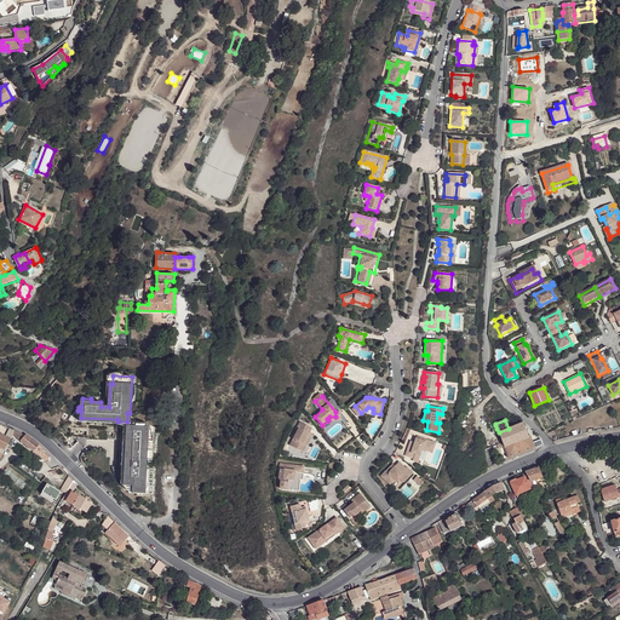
[(139,423),(127,422),(126,430),(124,430),(122,440),(127,440),(125,468),(121,466),(121,472),(120,476),(125,476),(124,484),(133,486),(133,491),(143,492),(143,482),(145,482),(147,469),(144,469),(145,451),(148,451),(149,432),(147,432),(147,425),(139,425),(139,423)]
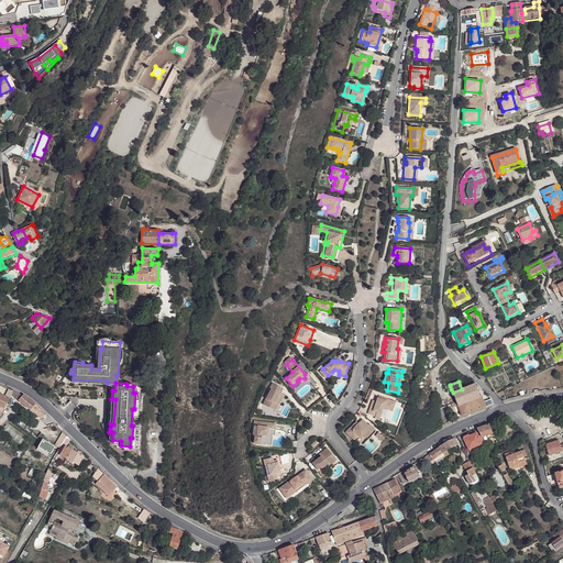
[(275,401),(280,392),(283,388),(272,383),(269,387),(271,388),(263,404),(275,410),(278,404),(275,401)]
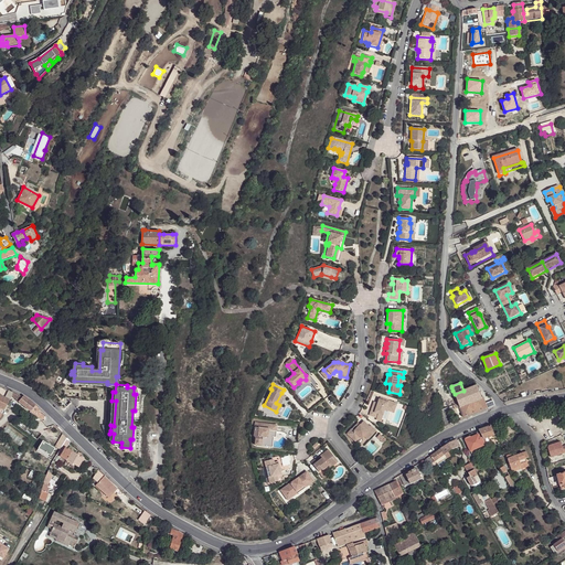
[(481,398),(477,385),(464,391),(455,394),(464,417),(494,405),(493,401),(486,404),(482,397),(481,398)]
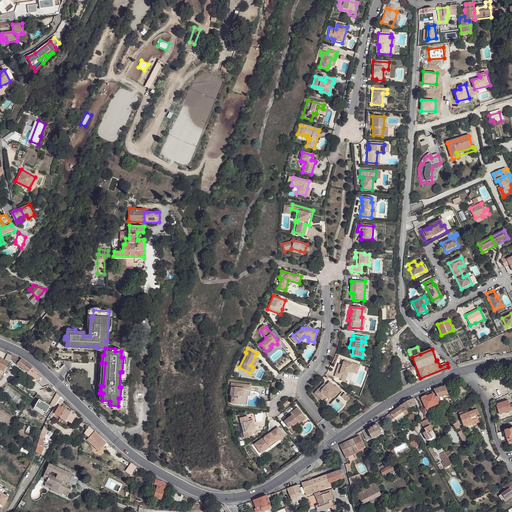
[(12,356),(0,351),(0,358),(8,363),(10,360),(12,356)]
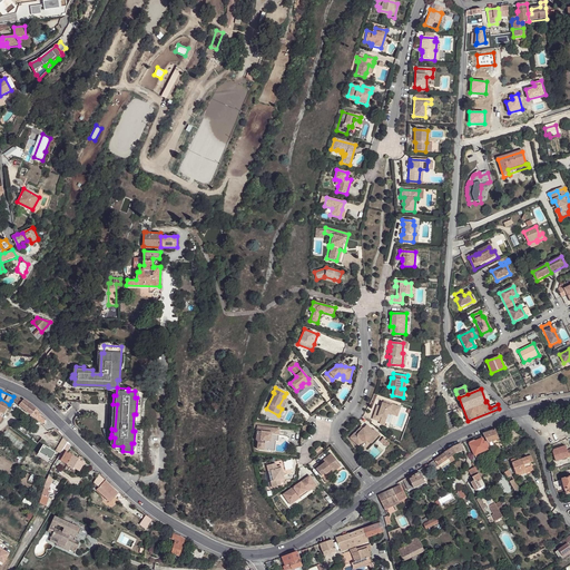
[(0,412),(3,414),(9,404),(0,399),(0,412)]
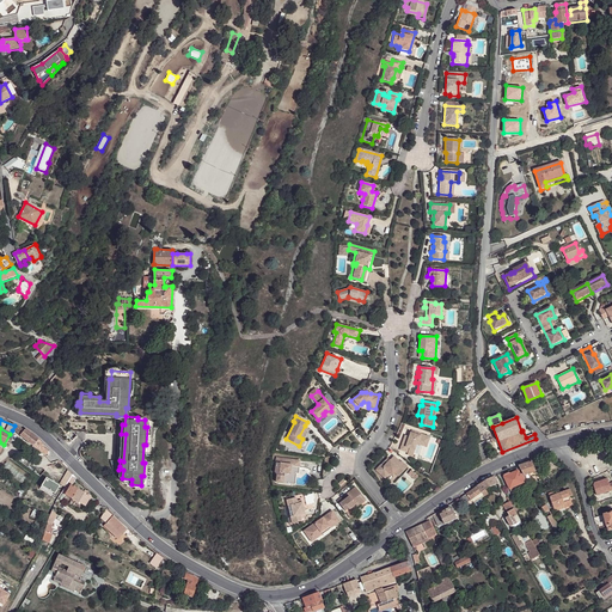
[(25,429),(24,430),(20,435),(38,451),(43,445),(43,444),(31,434),(31,432),(29,432),(25,429)]
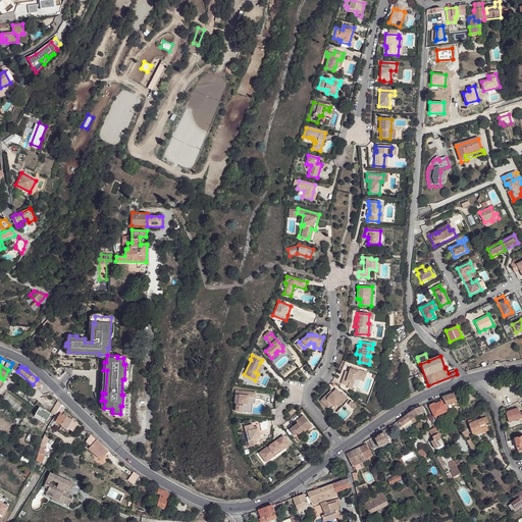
[(360,377),(359,379),(364,381),(367,372),(359,369),(358,371),(350,368),(349,372),(345,371),(344,374),(347,376),(346,378),(343,377),(341,383),(348,385),(347,387),(352,388),(356,378),(357,376),(360,377)]
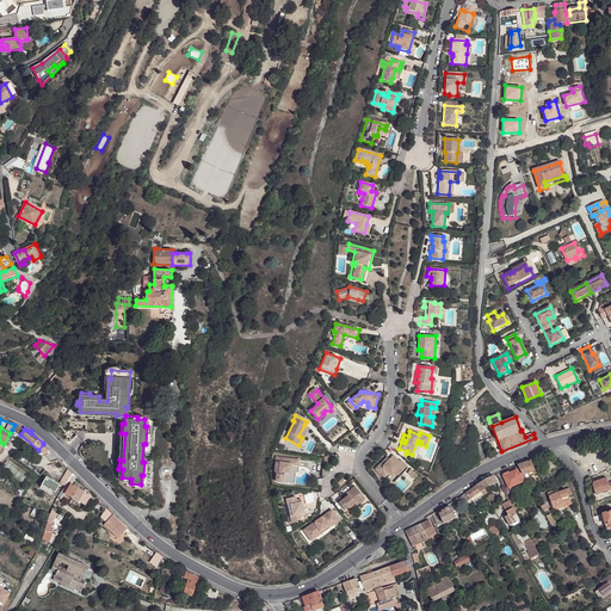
[(48,450),(43,444),(38,450),(44,455),(48,450)]
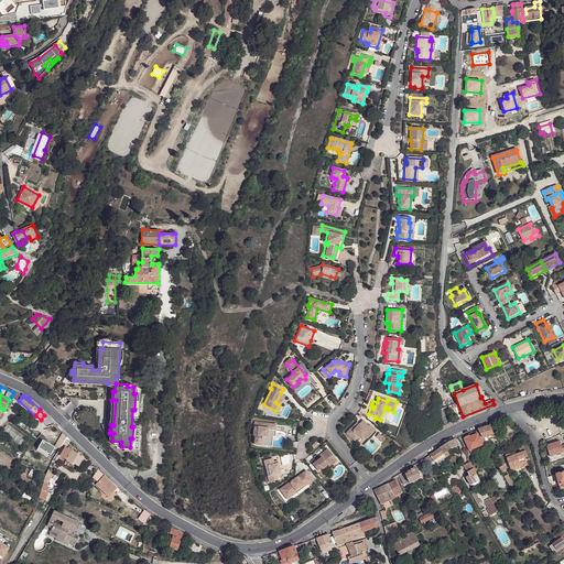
[(359,436),(365,435),(367,438),(375,430),(370,424),(369,425),(362,420),(357,426),(355,424),(346,433),(354,440),(358,435),(359,436)]
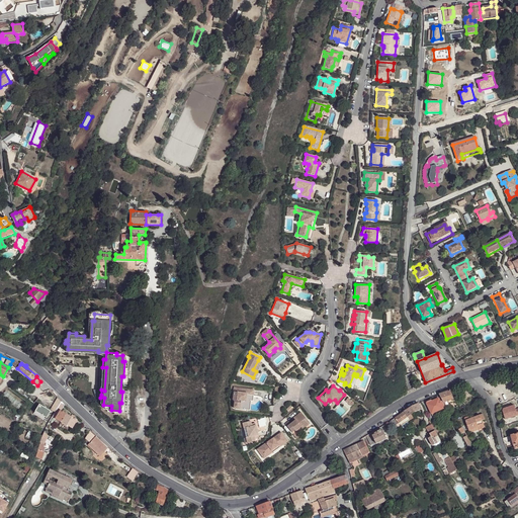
[(234,407),(244,409),(245,401),(247,400),(247,395),(253,395),(253,389),(239,387),(234,386),(233,399),(234,402),(234,407)]
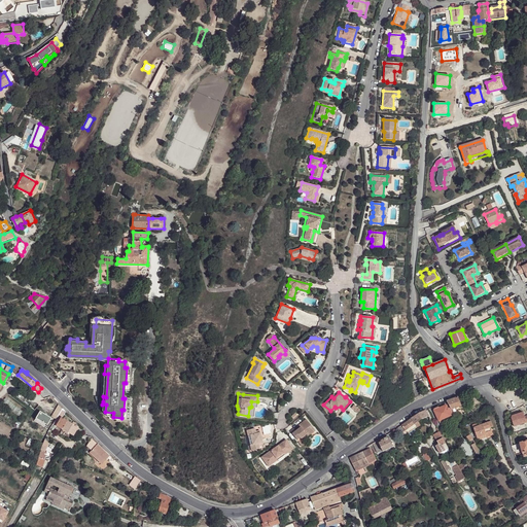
[(459,396),(448,400),(451,408),(452,410),(462,406),(460,400),(459,396)]
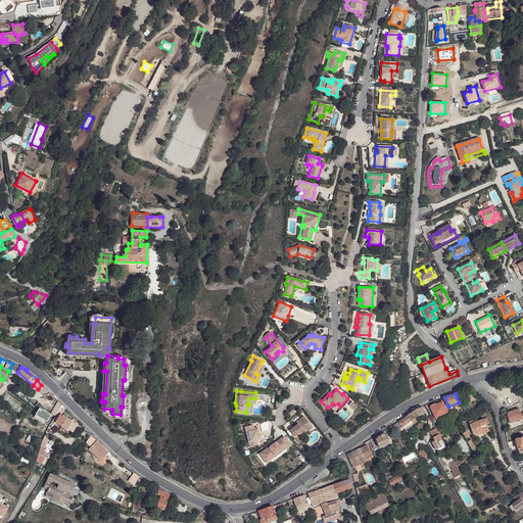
[(246,413),(249,413),(250,413),(251,403),(254,403),(255,398),(249,398),(249,403),(247,405),(246,413)]
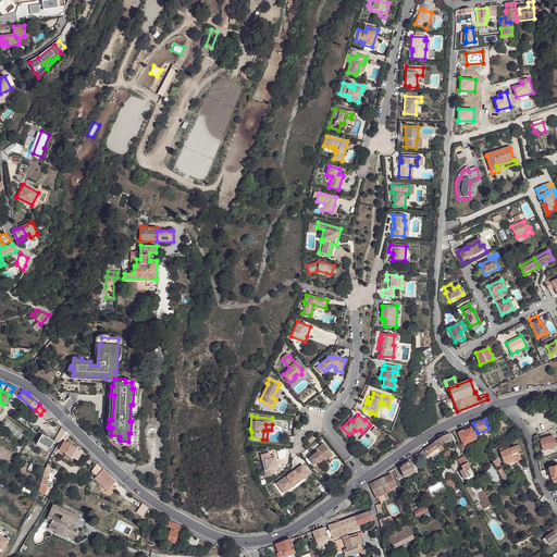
[(57,436),(62,440),(66,432),(61,428),(57,436)]
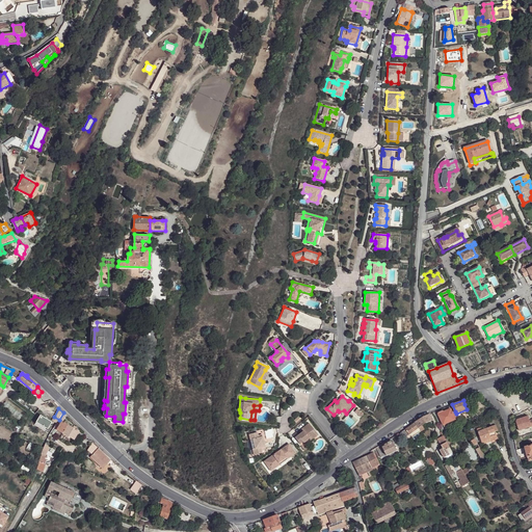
[(451,422),(455,419),(452,411),(451,408),(439,414),(446,428),(453,425),(451,422)]
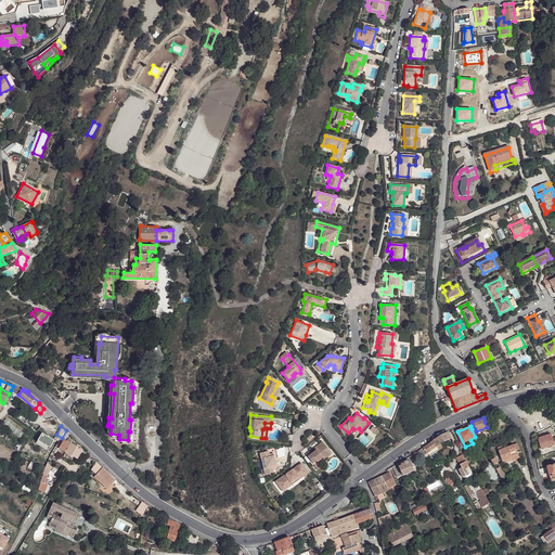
[(57,446),(56,447),(76,459),(81,450),(65,440),(69,434),(66,430),(62,438),(60,441),(57,446)]
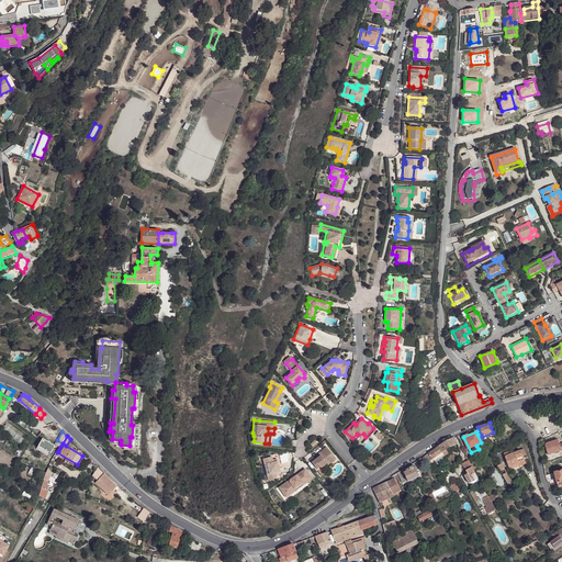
[(446,442),(439,446),(444,451),(450,448),(458,444),(454,437),(446,442)]
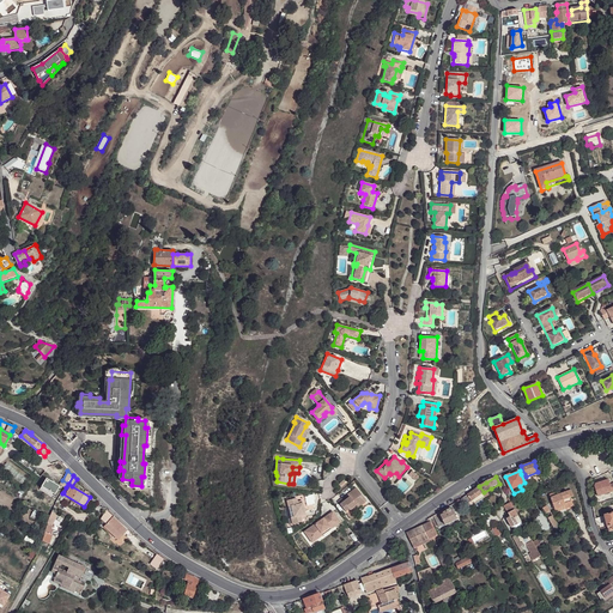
[(60,487),(47,479),(42,487),(55,496),(60,487)]
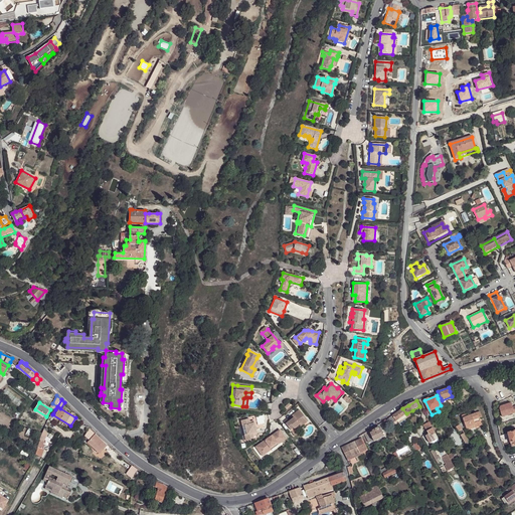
[(500,408),(503,417),(514,412),(514,411),(512,403),(501,407),(500,408)]
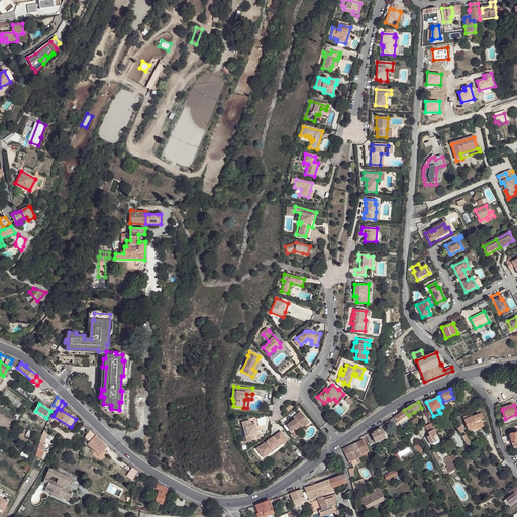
[(404,410),(395,417),(398,422),(408,415),(404,410)]
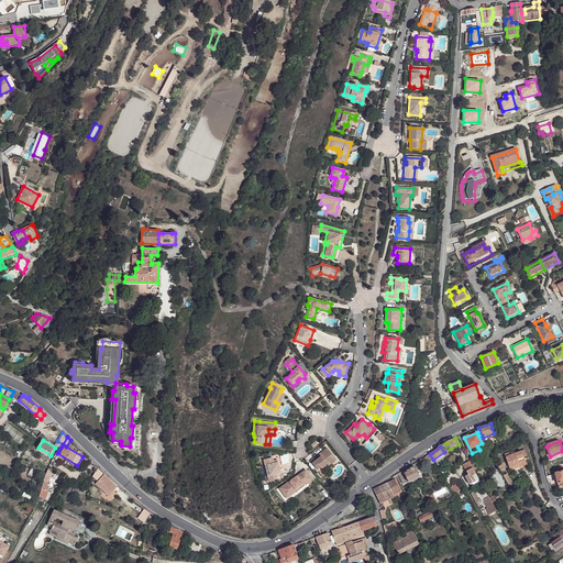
[(51,455),(39,448),(36,451),(48,457),(51,455)]
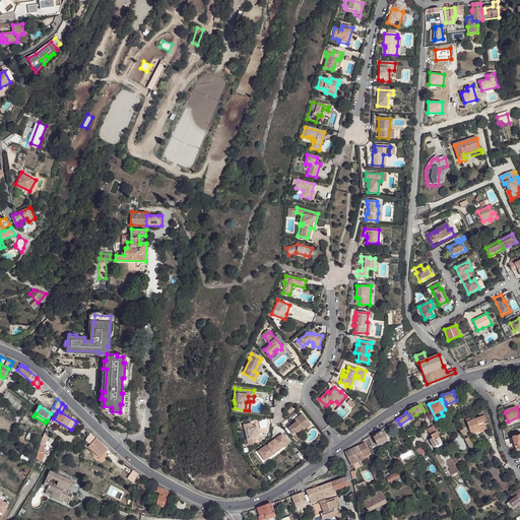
[(305,426),(306,428),(311,425),(302,413),(297,417),(298,419),(296,420),(290,425),(289,423),(286,425),(293,434),(296,432),(297,432),(302,429),(305,426)]
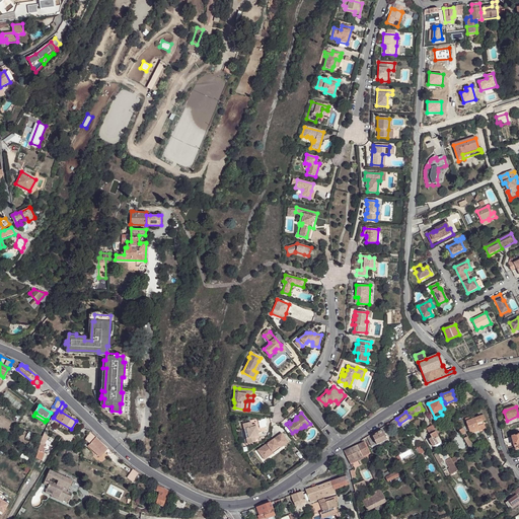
[(483,415),(465,422),(469,435),(485,429),(482,422),(485,421),(483,415)]
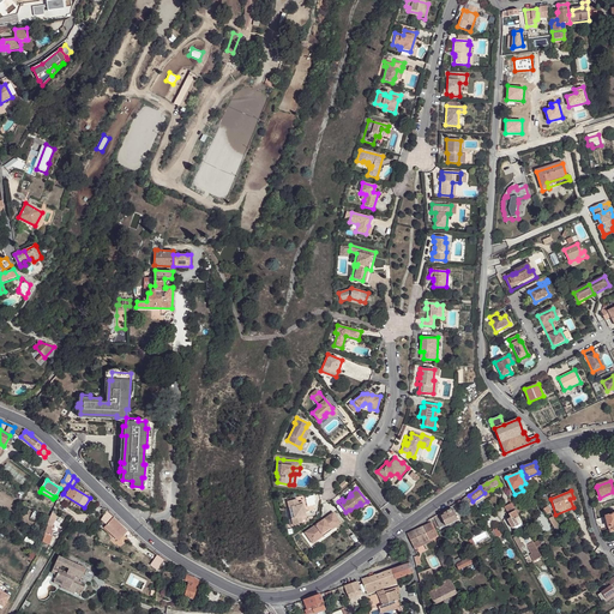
[(487,497),(485,493),(473,501),(475,506),(476,505),(482,500),(487,497)]
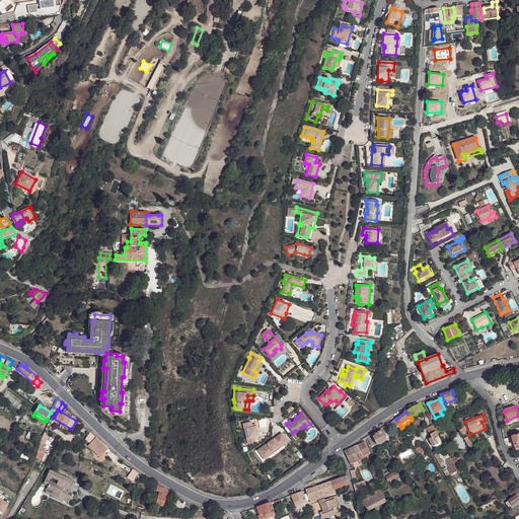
[(258,435),(255,424),(251,425),(250,422),(242,424),(243,428),(245,428),(248,437),(246,438),(247,443),(255,441),(254,436),(258,435)]
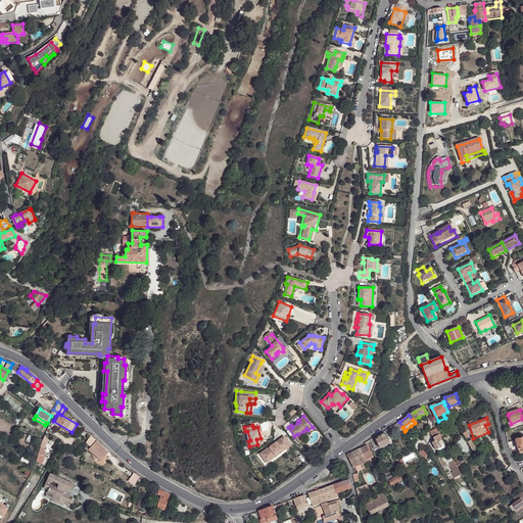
[(414,430),(411,426),(406,430),(409,434),(414,430)]
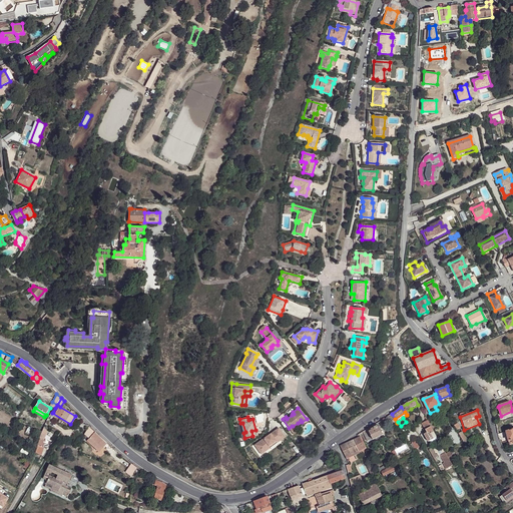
[(429,421),(428,420),(423,423),(426,429),(432,426),(429,421)]
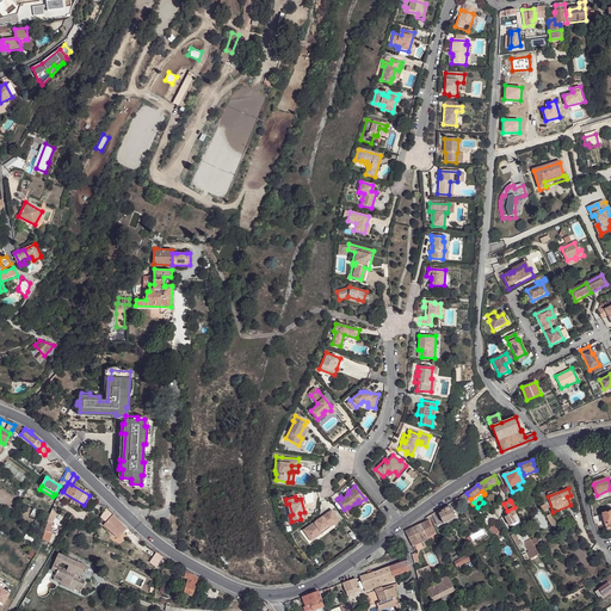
[(542,507),(547,516),(551,513),(545,504),(541,506),(542,507)]
